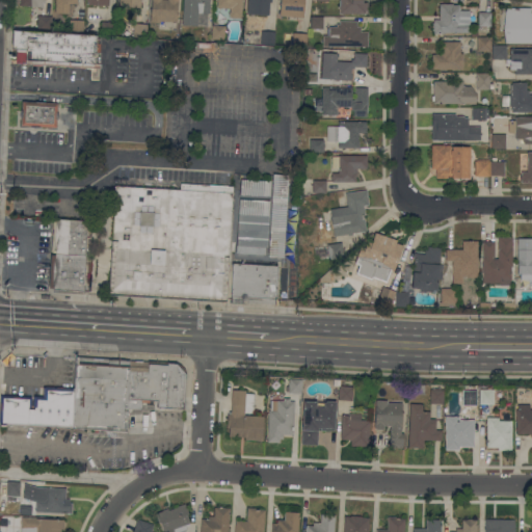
[(55,0),(77,0),(77,3),(70,2),(69,12),(55,11),(55,0)]
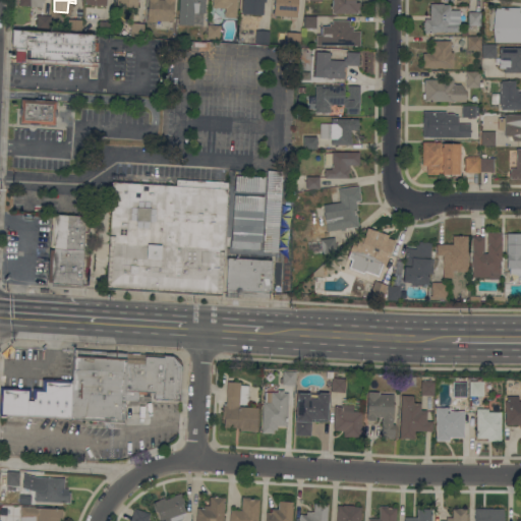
[(175,0),(175,1),(174,1),(173,19),(157,19),(157,21),(148,20),(148,0),(175,0)]
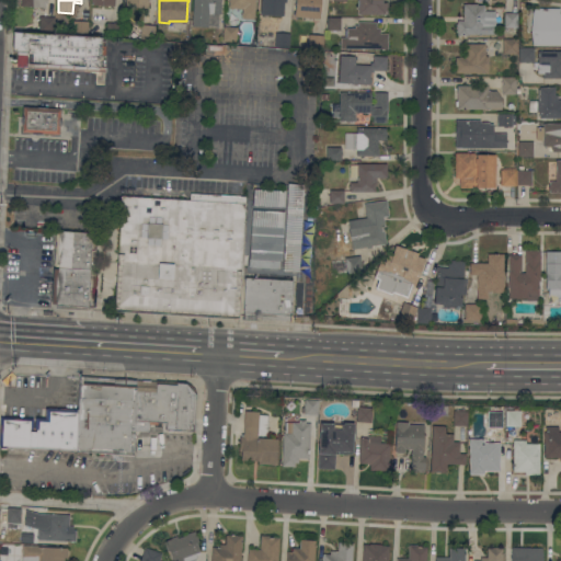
[(193,0),(221,0),(221,3),(221,14),(221,27),(192,25),(193,0)]
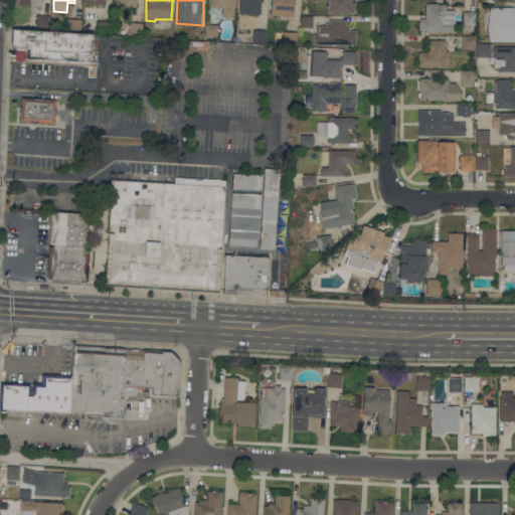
[(210,0),(234,0),(233,16),(222,16),(222,7),(210,6),(210,0)]
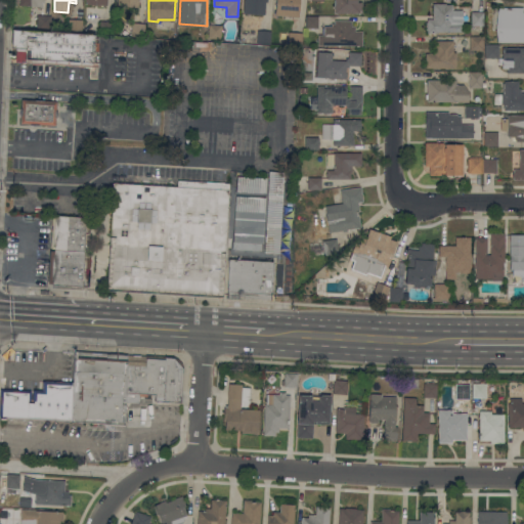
[(244,0),(267,0),(267,1),(266,1),(265,14),(244,12),(244,0)]
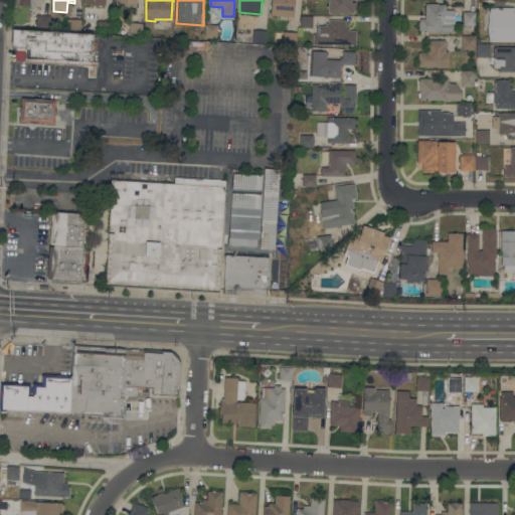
[(271,0),(294,0),(294,16),(271,14),(271,0)]
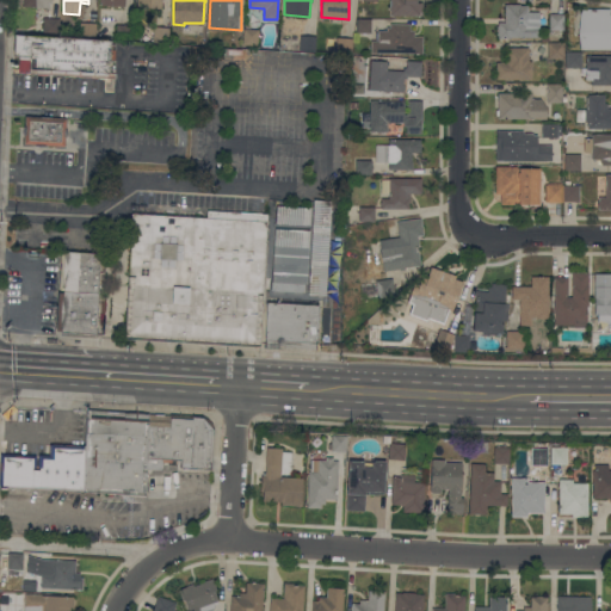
[(389,0),(419,0),(419,1),(423,1),(423,14),(389,14),(389,10),(387,7),(389,5),(389,0)]
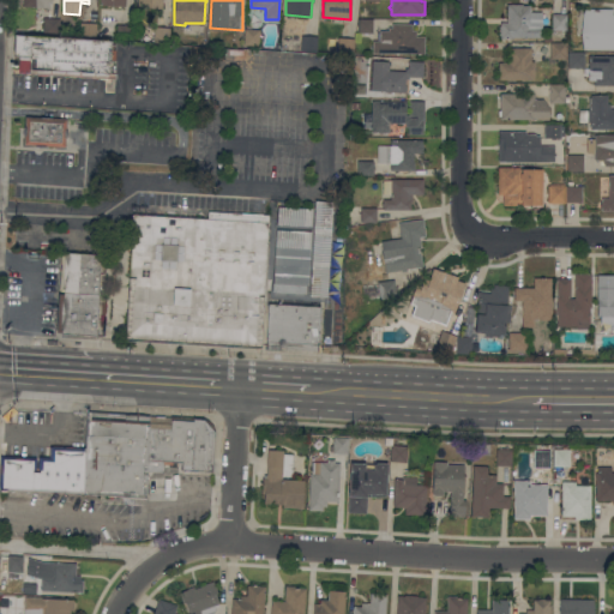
[(542,36),(513,36),(513,37),(500,37),(500,22),(507,22),(507,2),(523,2),(523,4),(530,4),(530,11),(542,11),(542,36)]
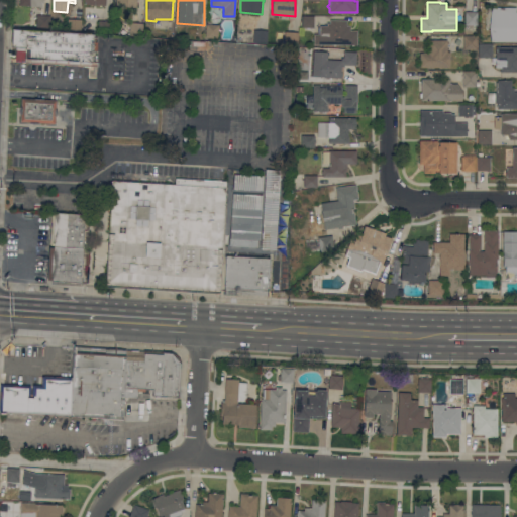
[(491,6),(516,6),(516,11),(516,40),(491,40),(491,6)]
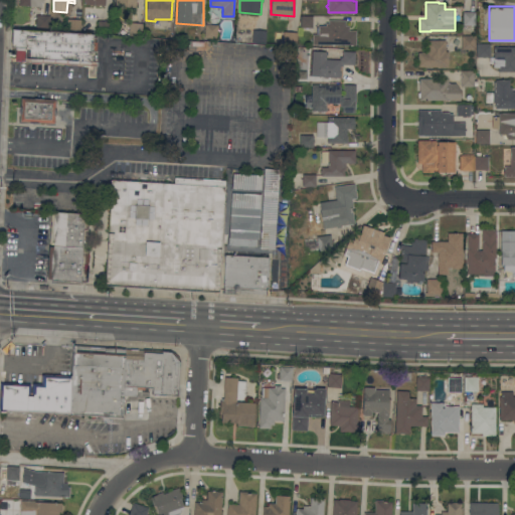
[(463,10),(474,10),(474,24),(473,24),(473,28),(467,28),(467,24),(463,24),(463,10)]
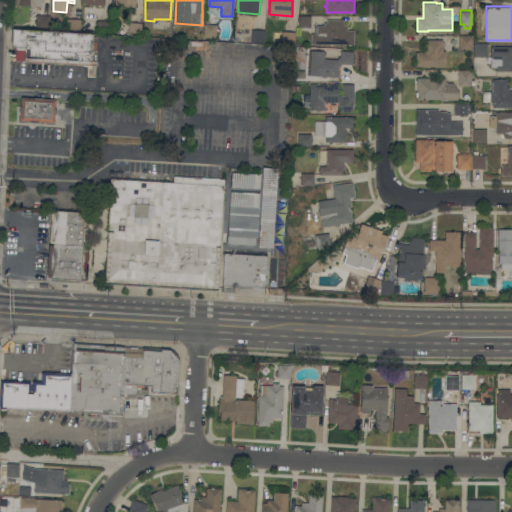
[(49,27),(36,26),(36,13),(50,14),(49,27)]
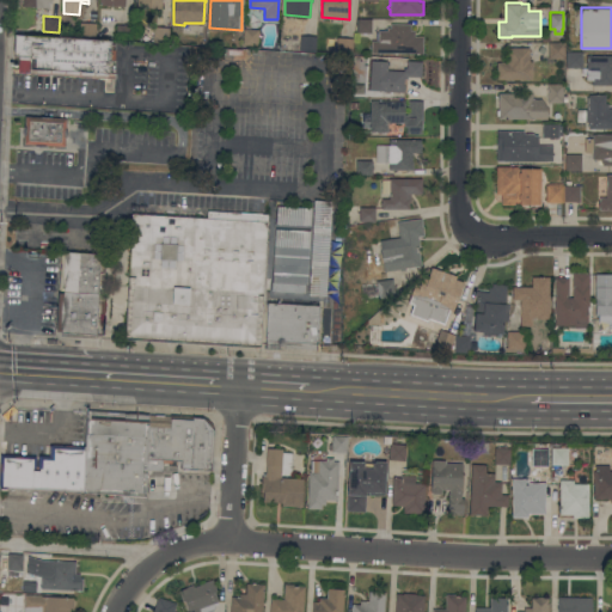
[(357,32),(357,19),(372,19),(372,32),(357,32)]
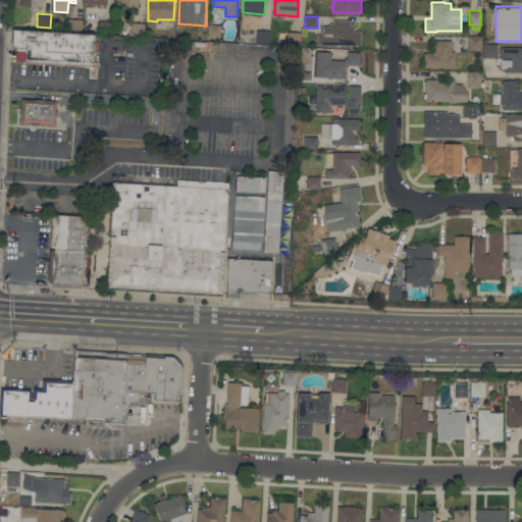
[(82,31),(67,31),(68,17),(83,18),(82,31)]
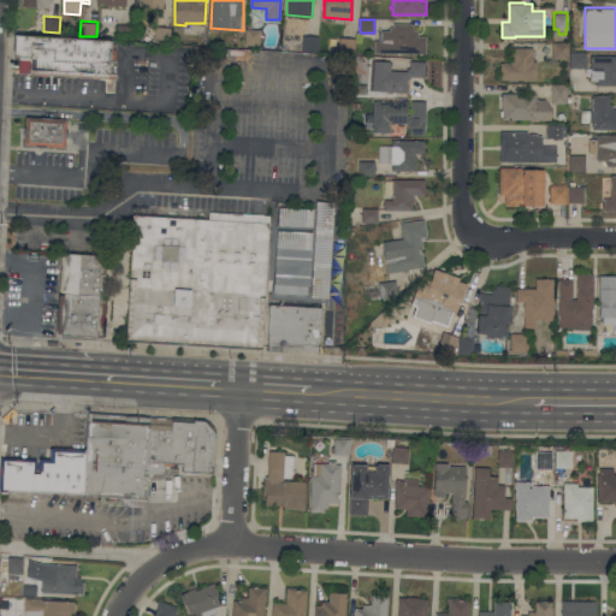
[(135,24),(134,40),(117,39),(118,23),(135,24)]
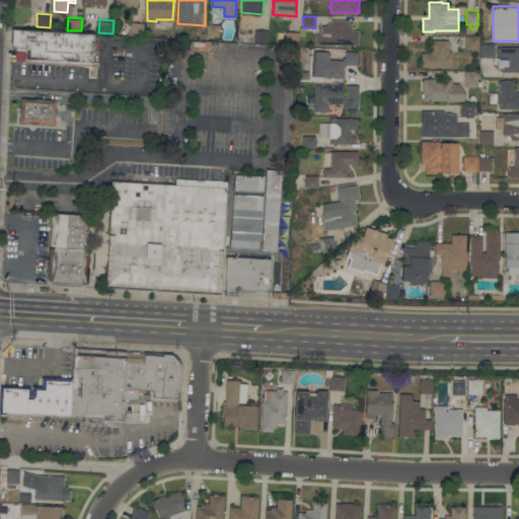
[(348,19),(348,24),(352,24),(352,29),(359,29),(359,45),(315,44),(315,33),(318,33),(318,26),(320,26),(320,24),(328,24),(328,22),(331,22),(331,19),(348,19)]
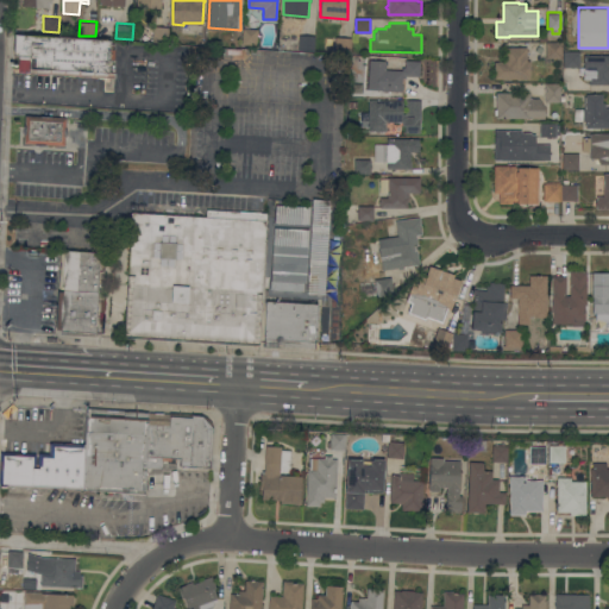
[(168,42),(152,41),(143,39),(143,32),(152,32),(152,25),(169,26),(168,42)]
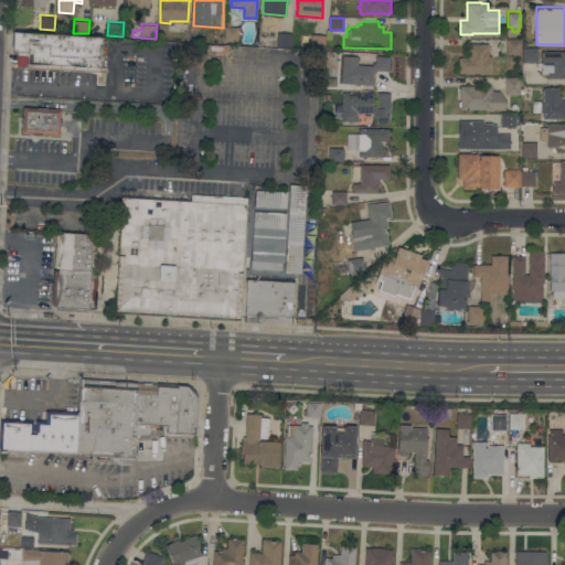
[(238,41),(225,40),(226,25),(240,25),(238,41)]
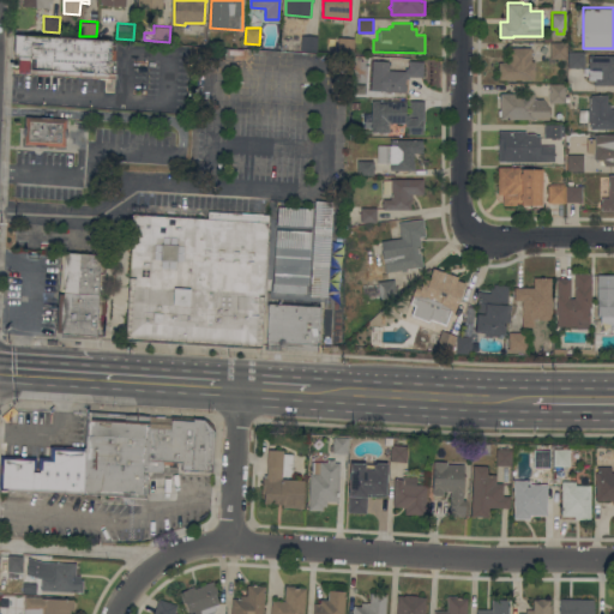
[(317,50),(301,50),(301,34),(318,35),(317,50)]
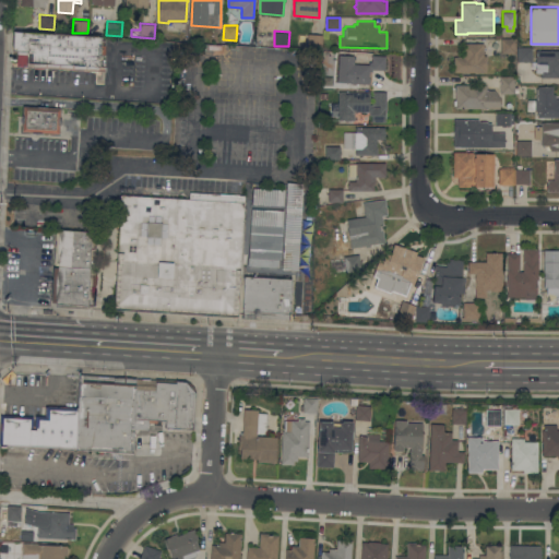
[(106,54),(99,54),(98,66),(105,67),(105,71),(18,66),(18,61),(16,61),(16,50),(14,50),(15,32),(100,37),(100,44),(106,45),(106,54)]
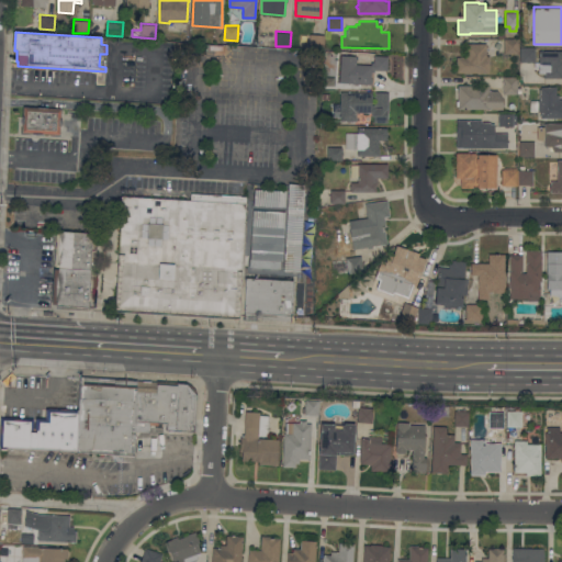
[(324,48),(310,47),(310,33),(325,34),(324,48)]
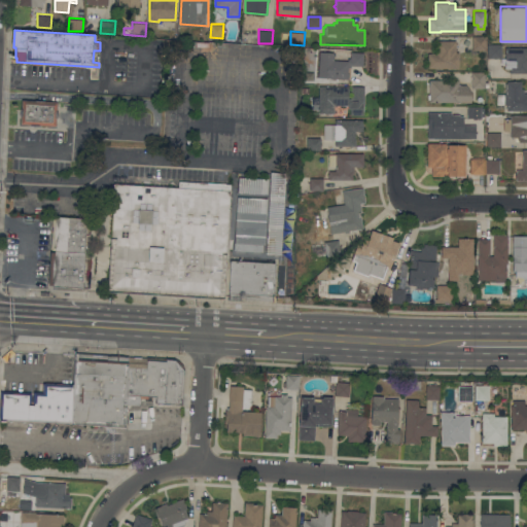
[(486,50),(471,49),(471,36),(486,36),(486,50)]
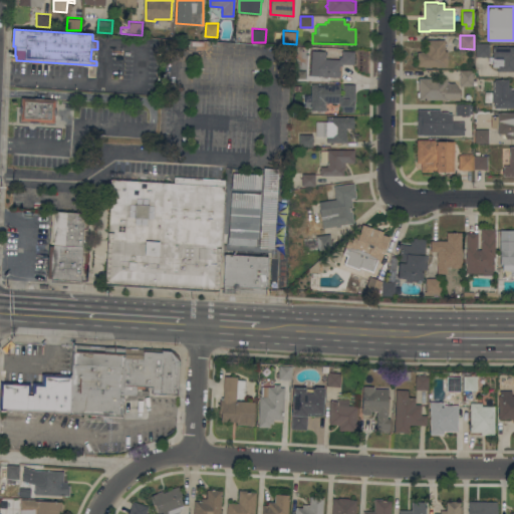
[(418,67),(418,51),(426,51),(426,38),(445,39),(445,50),(448,50),(448,67),(418,67)]
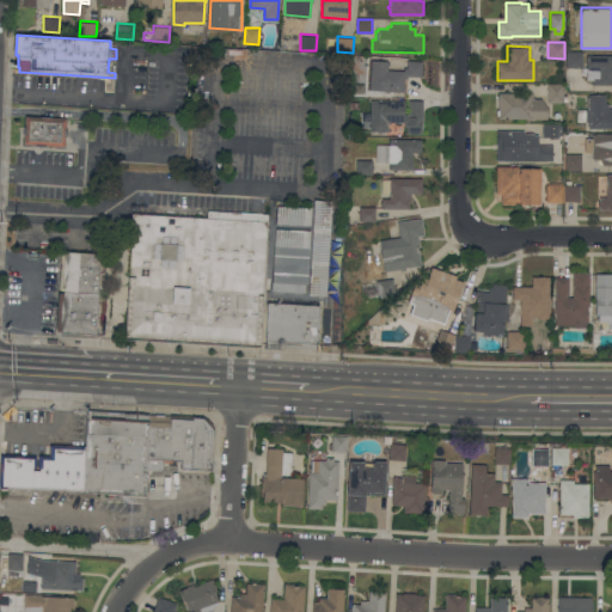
[(582,68),(567,68),(567,53),(582,53),(582,68)]
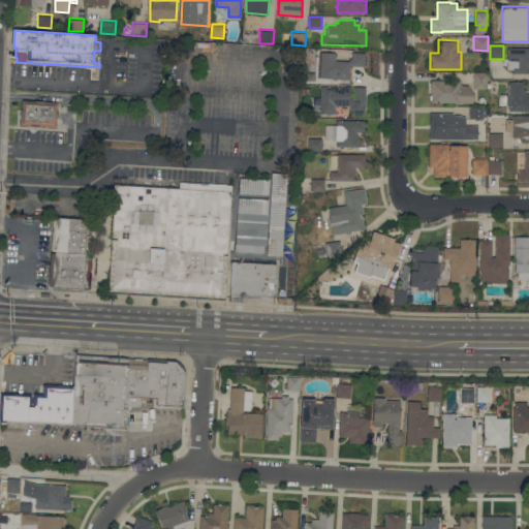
[(528,47),(528,72),(511,72),(511,65),(515,65),(515,62),(507,62),(507,47),(528,47)]
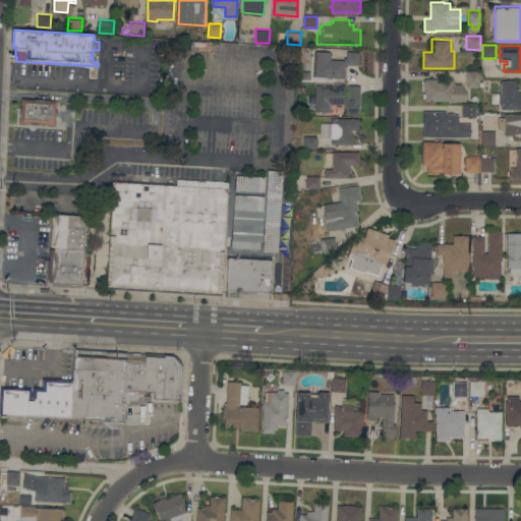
[(315,50),(331,51),(330,58),(344,59),(344,57),(346,57),(347,50),(359,51),(359,64),(347,64),(347,66),(344,66),(344,72),(345,72),(345,76),(344,76),(344,77),(332,76),(332,77),(328,77),(329,76),(314,75),(315,50)]
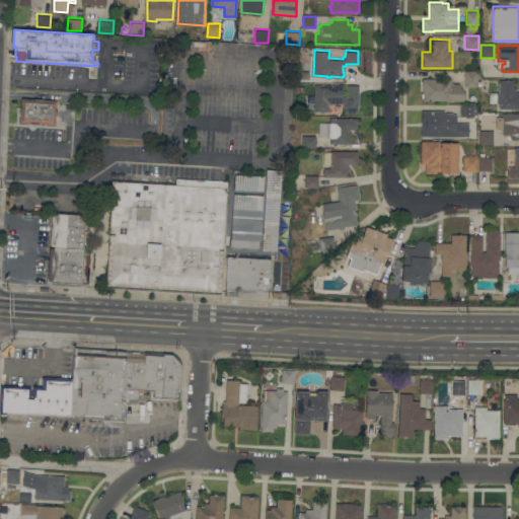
[(477,71),(477,81),(479,81),(479,85),(477,85),(477,87),(463,86),(463,70),(477,71)]
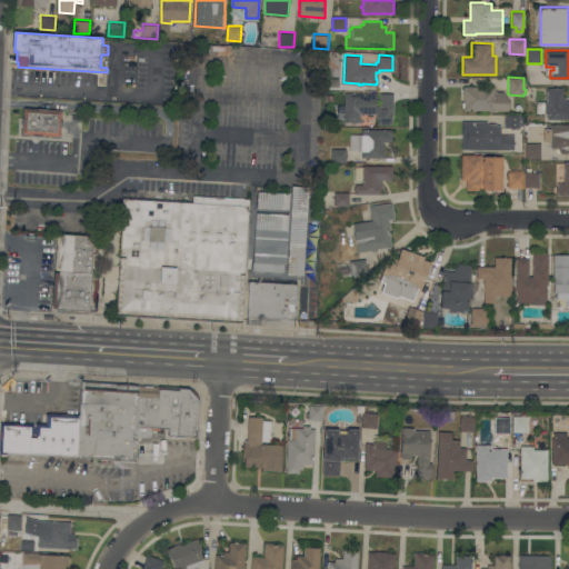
[(508,99),(508,101),(510,101),(510,107),(509,107),(509,112),(463,111),(463,86),(478,86),(478,85),(481,85),(481,86),(496,86),(496,91),(503,91),(508,99)]
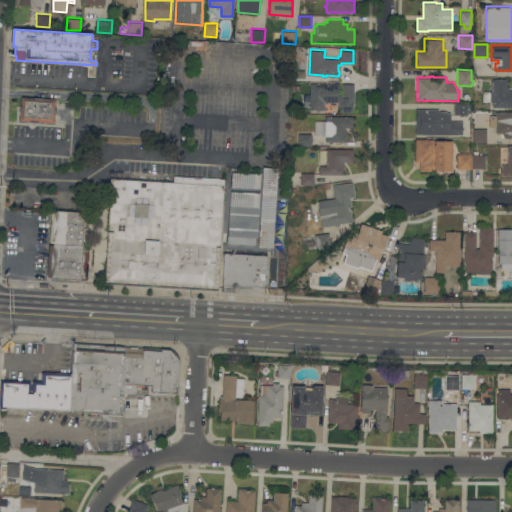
[(506,78),(506,85),(509,85),(509,89),(511,89),(511,108),(492,108),(492,101),(483,101),(483,90),(491,91),(491,87),(492,87),(492,85),(491,85),(491,80),(492,80),(492,78),(506,78)]
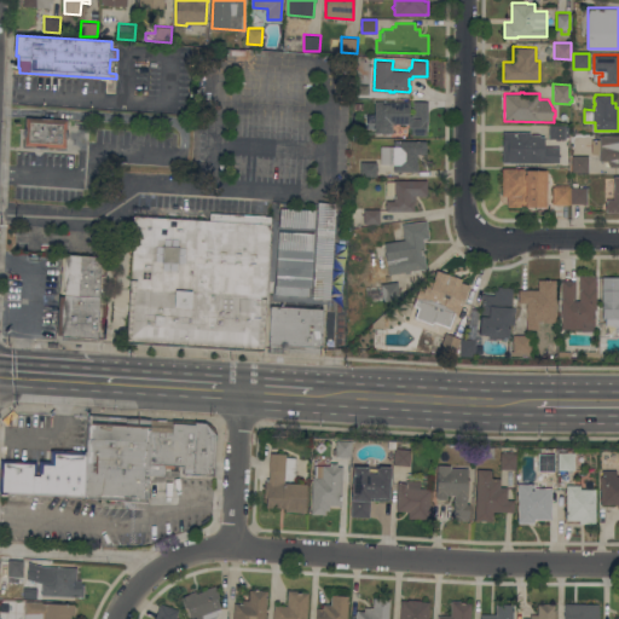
[(409,100),(409,115),(412,115),(414,100),(428,100),(428,133),(427,133),(427,134),(411,134),(411,126),(409,126),(409,123),(393,122),(392,132),(375,132),(375,100),(409,100)]
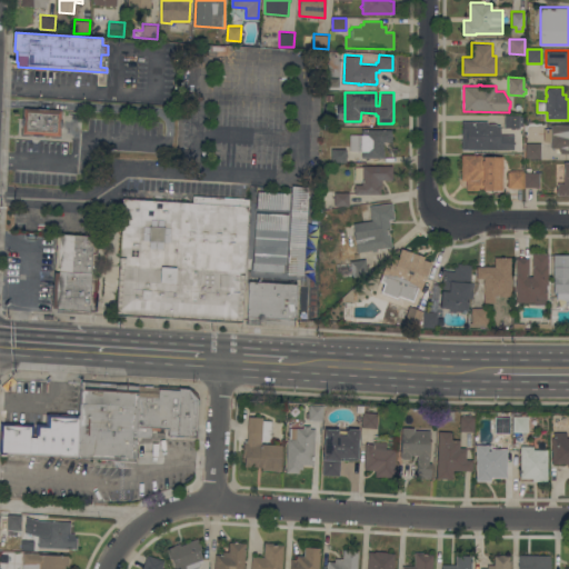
[(62,109),(60,136),(21,133),(23,107),(62,109)]
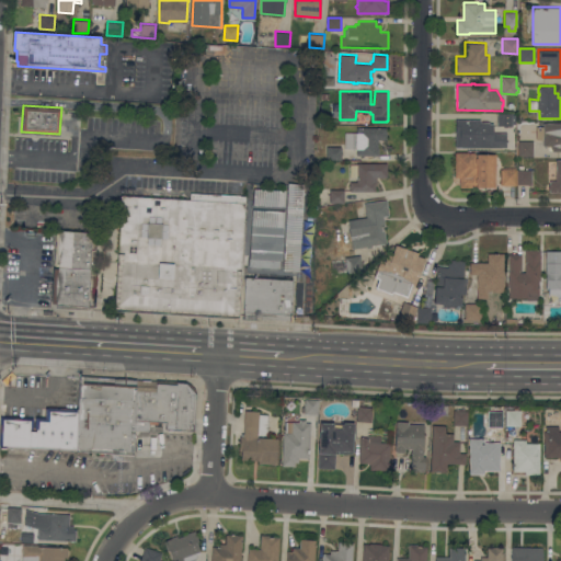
[(512,126),(496,126),(497,113),(515,114),(515,125),(512,125),(512,126)]
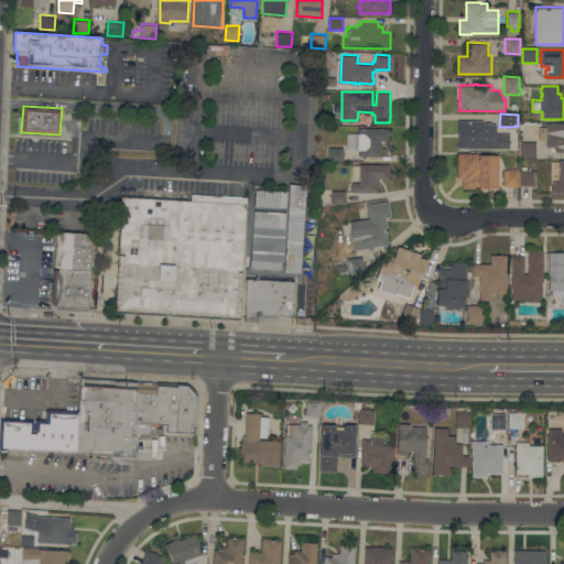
[(457,147),(457,131),(458,131),(458,119),(484,119),(484,121),(489,121),(494,123),(496,123),(496,132),(509,132),(509,148),(457,147)]
